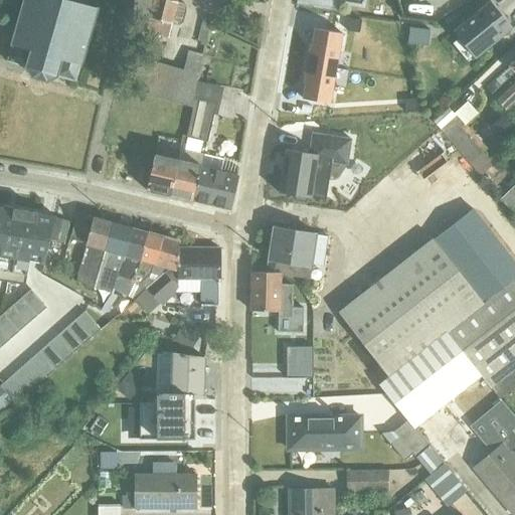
[(24,0),(7,62),(26,67),(32,77),(47,81),(56,76),(76,82),(80,66),(81,66),(98,12),(99,8),(95,7),(82,4),(82,0),(24,0)]
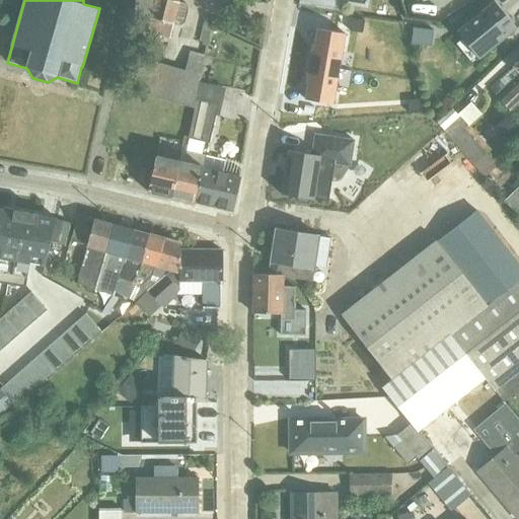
[(135,0),(131,19),(149,23),(146,34),(169,40),(173,25),(179,26),(186,23),(189,9),(186,4),(179,2),(179,0),(135,0)]
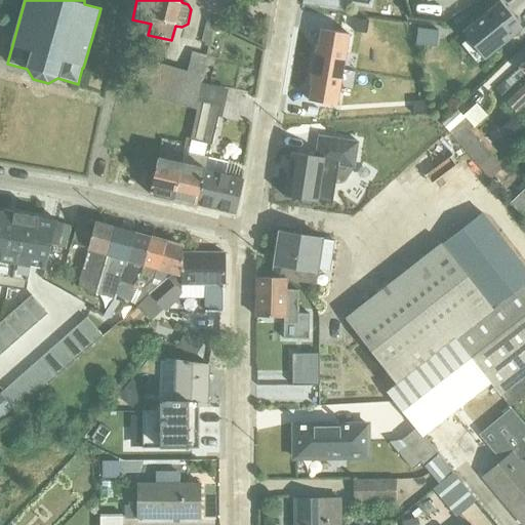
[(469,39),(483,56),(485,59),(523,30),(499,1),(462,31),(469,39)]
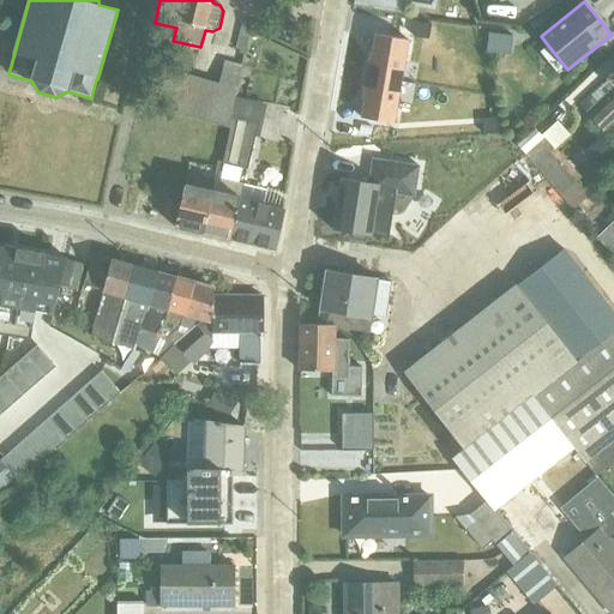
[(245,55),(251,31),(258,32),(260,25),(242,22),(235,50),(240,50),(239,54),(245,55)]
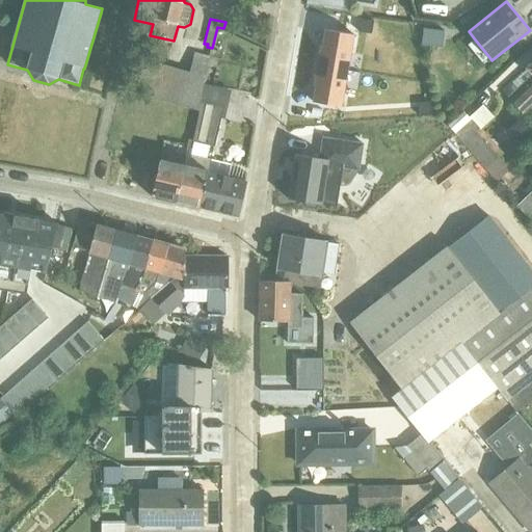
[(423,28),(421,44),(443,47),(444,30),(423,28)]
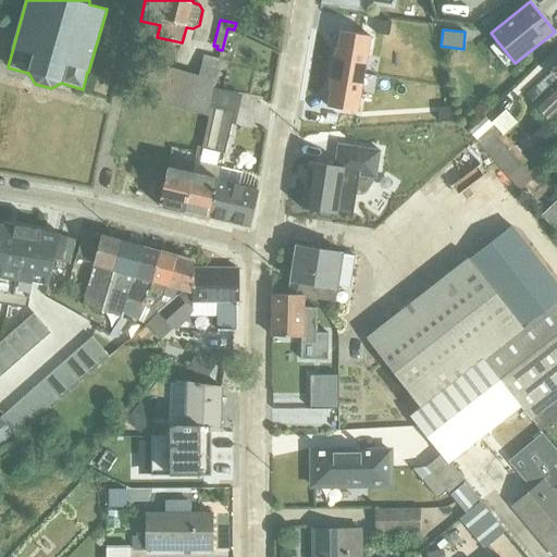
[(512,60),(497,41),(490,47),(505,66),(512,60)]
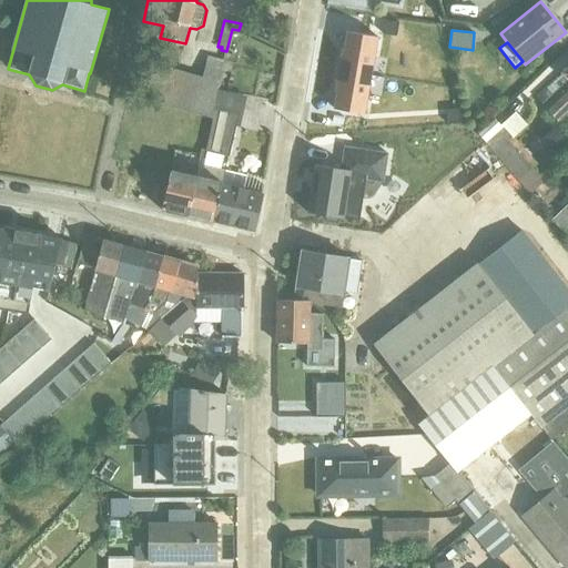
[(219,90),(224,61),(208,57),(202,78),(159,66),(150,101),(212,119),(214,109),(219,90)]
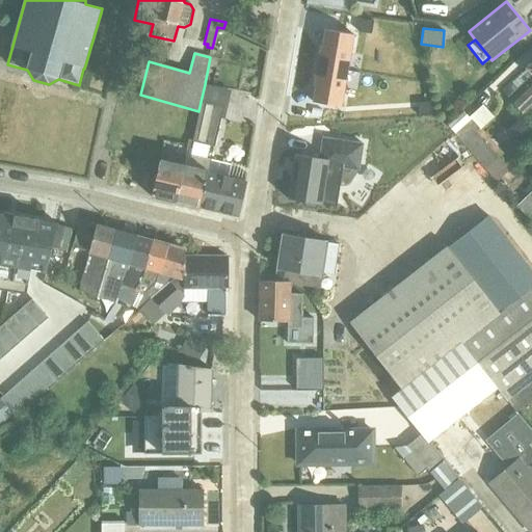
[(504,72),(511,79),(528,62),(521,55),(504,72)]
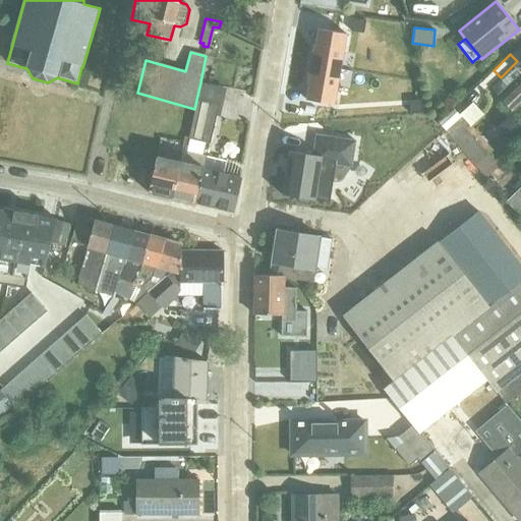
[(520,61),(490,90),(512,113),(520,104),(520,61)]
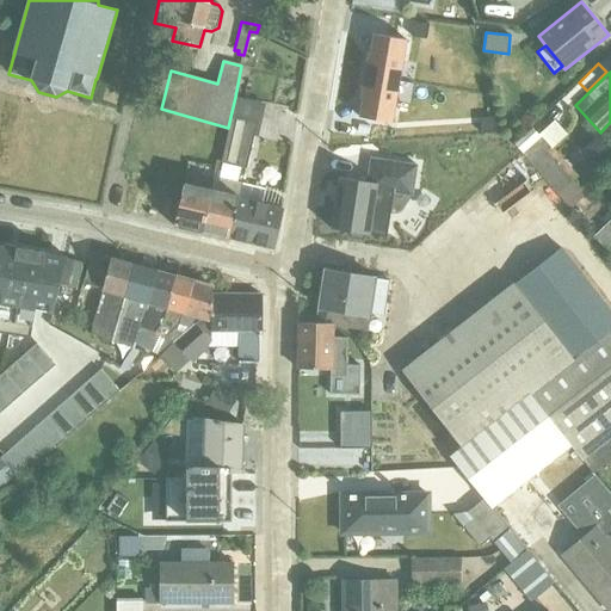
[(331,130),(372,136),(413,133),(413,134),(479,130),(476,96),(407,100),(406,93),(395,92),(395,88),(380,87),(380,94),(338,87),(331,130)]
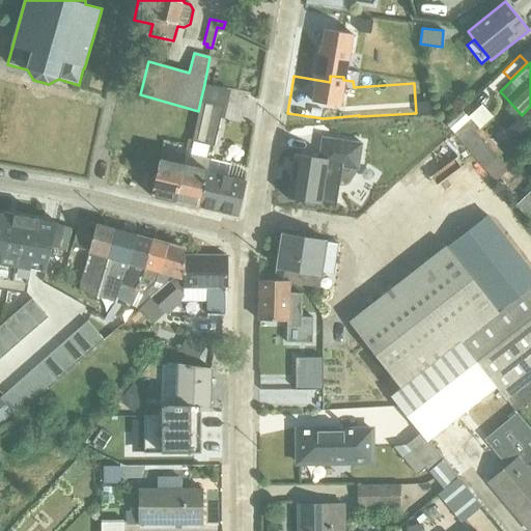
[(223,107),(221,118),(224,119),(230,90),(204,84),(200,102),(223,107)]
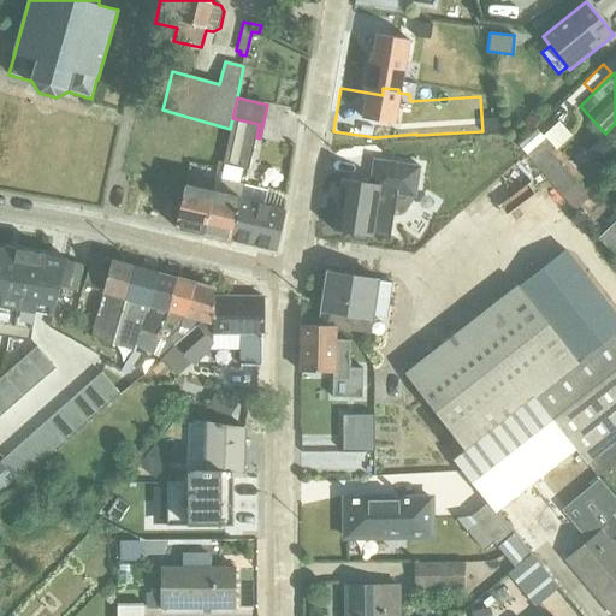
[(259,124),(232,118),(230,129),(223,163),(248,169),(256,137),(259,124)]
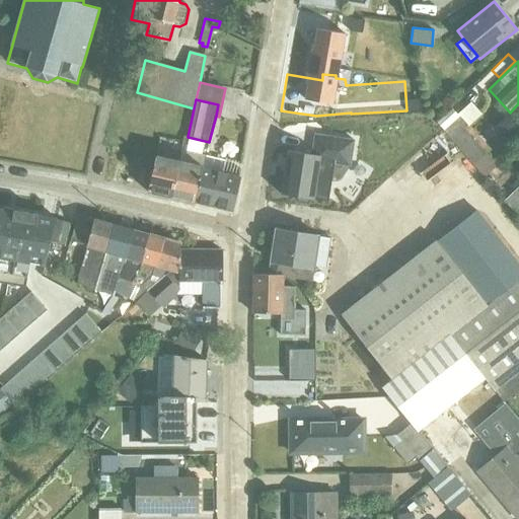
[(469,127),(483,115),(470,102),(458,114),(452,107),(435,122),(485,177),(498,166),(487,154),(491,150),(469,127)]
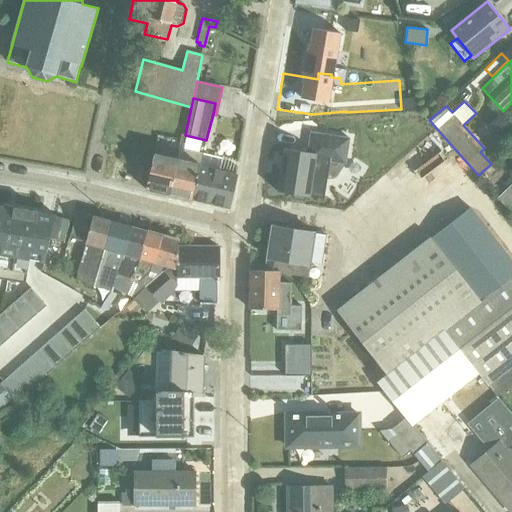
[(310,131),(307,153),(284,150),(278,192),(323,199),(327,174),(324,173),(326,162),(346,165),(350,138),(310,131)]
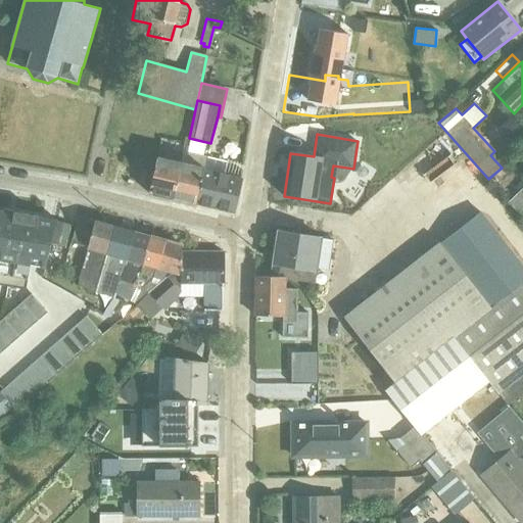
[(440,148),(420,167),(450,198),(470,179),(440,148)]
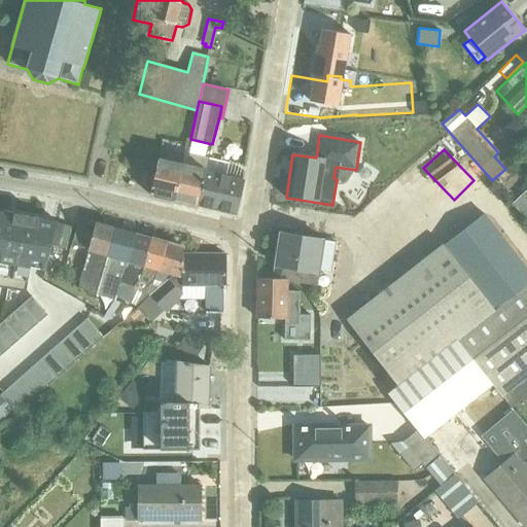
[(190,153),(187,164),(207,168),(208,163),(209,157),(190,153)]
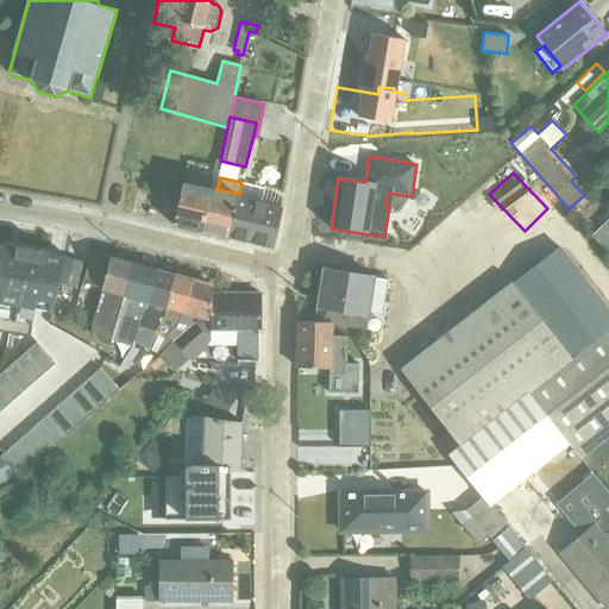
[(201,232),(212,188),(183,181),(173,225),(201,232)]
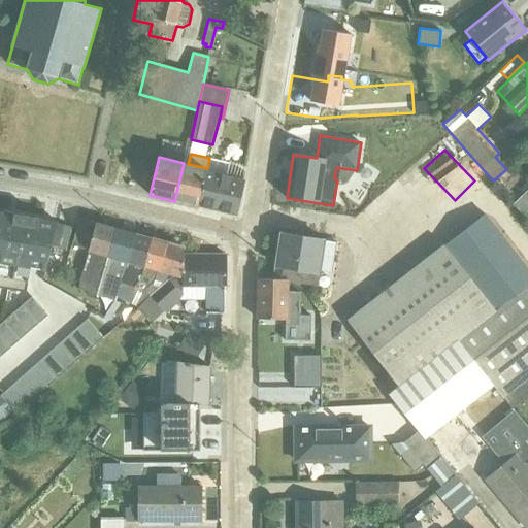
[(198,206),(207,168),(188,164),(184,163),(174,201),(198,206)]
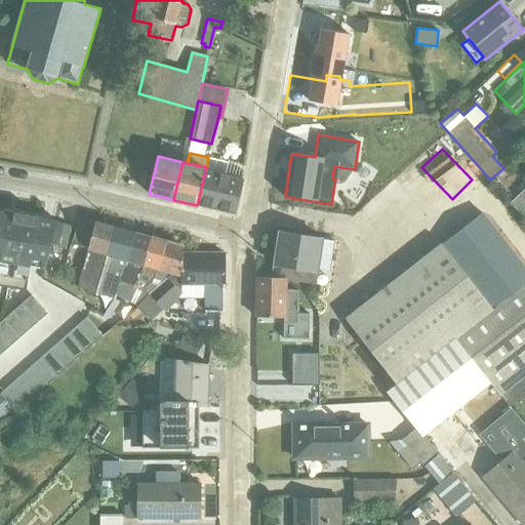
[(243,180),(221,174),(224,166),(207,162),(206,167),(197,205),(235,214),(243,180)]
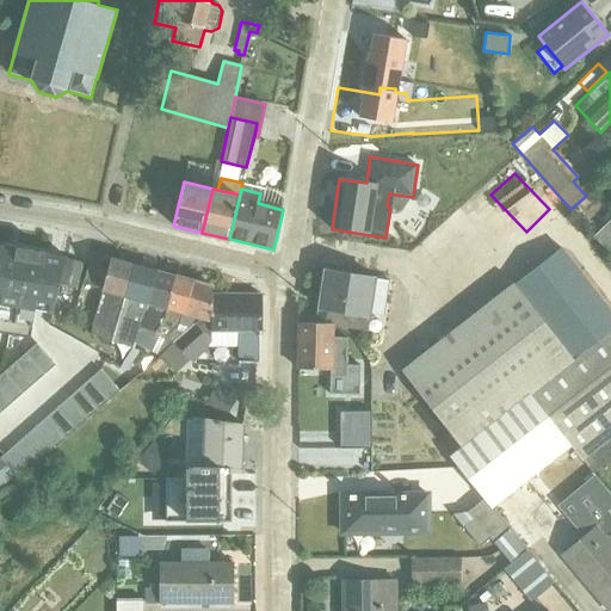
[(610,220),(594,236),(610,255),(610,220)]
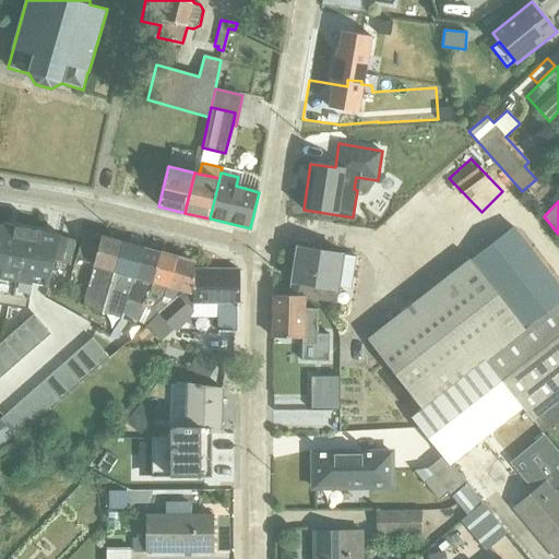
[(0,302),(28,308),(34,284),(40,285),(47,286),(55,260),(61,236),(54,235),(45,233),(0,225),(0,302)]
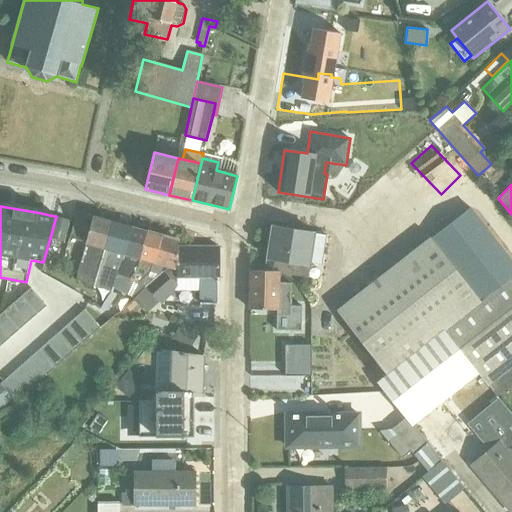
[(443,330),(511,275),(511,260),(471,207),(432,238),(431,237),(336,310),(387,376),(443,331),(443,330)]
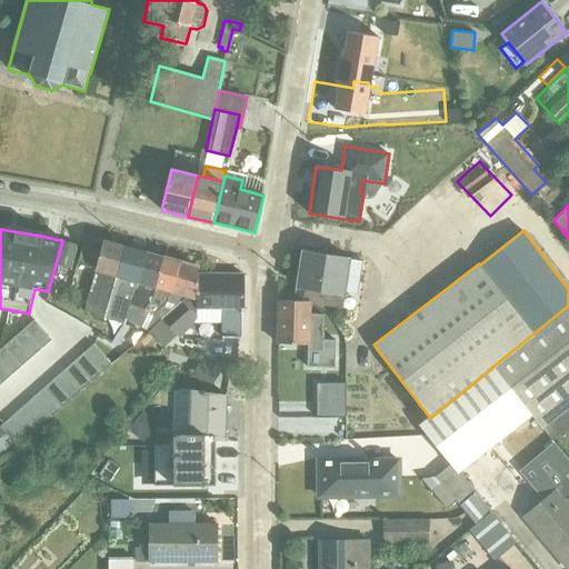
[(83,309),(105,319),(126,247),(86,236),(78,266),(96,271),(83,309)]
